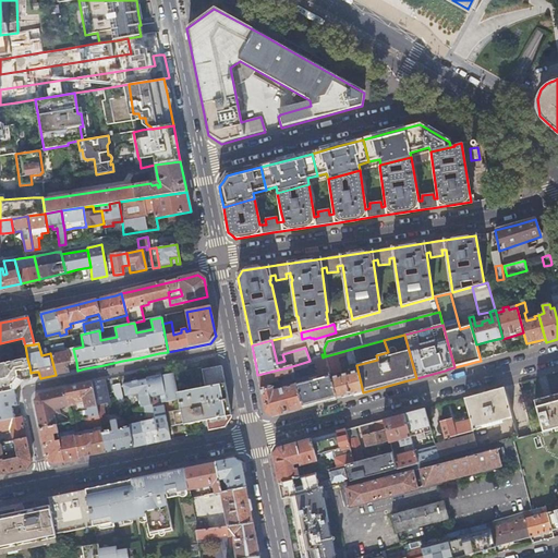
[(27,359),(25,346),(14,348),(17,361),(27,359)]
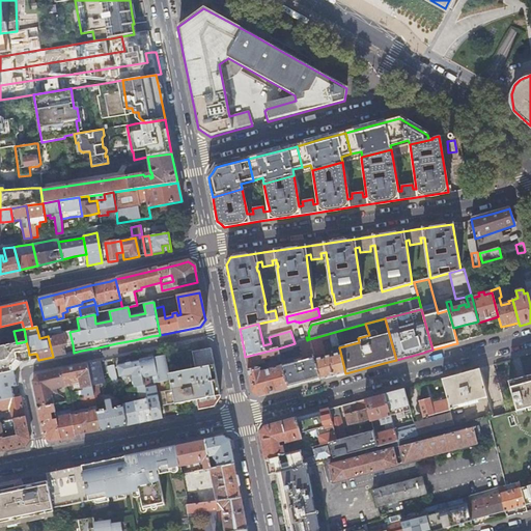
[(59,330),(48,333),(48,336),(53,357),(64,355),(62,346),(65,345),(73,344),(70,332),(60,334),(59,330)]
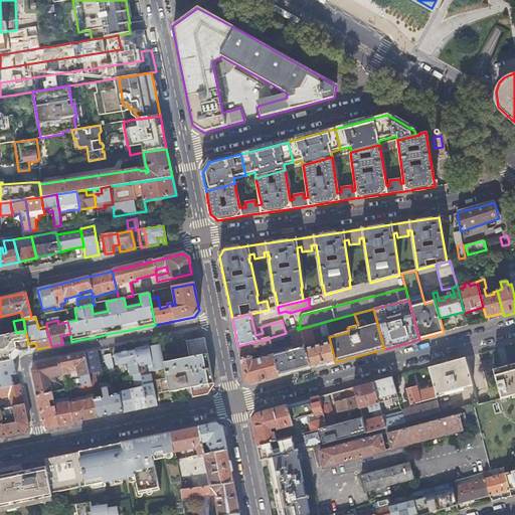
[(335,362),(329,337),(325,322),(318,324),(324,345),(306,350),(311,369),(318,367),(323,366),(328,364),(335,362)]
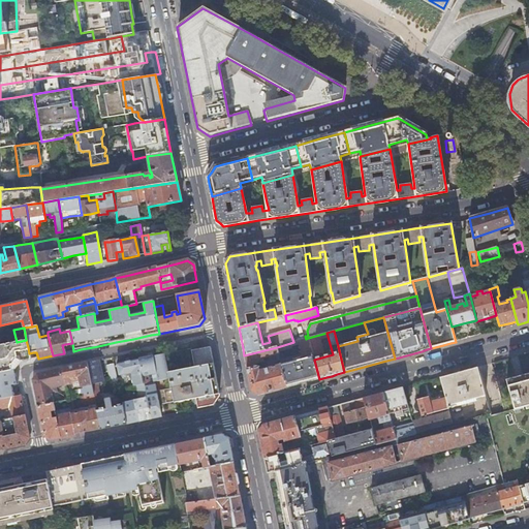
[(323,350),(319,335),(308,338),(312,353),(323,350)]
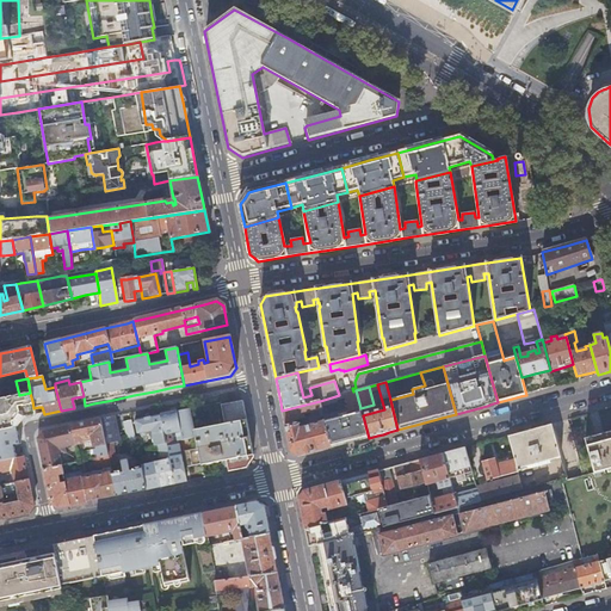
[(356,390),(353,392),(345,394),(350,413),(325,420),(325,421),(332,448),(351,443),(369,438),(363,415),(360,408),(356,390)]
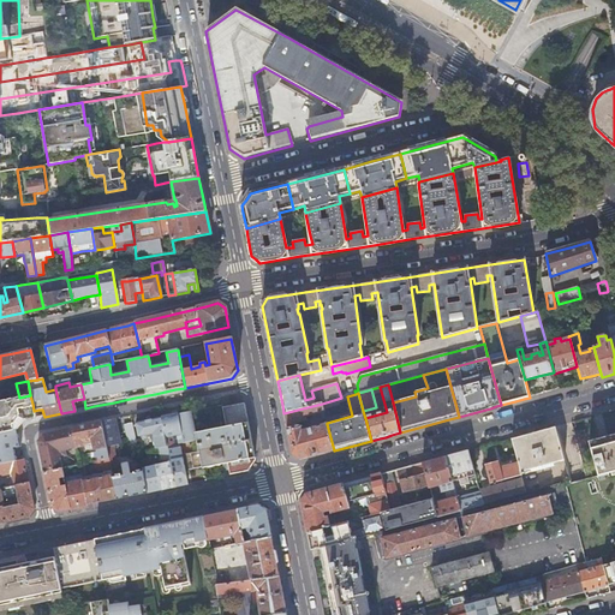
[(0,401),(0,434),(17,431),(17,430),(24,421),(29,421),(35,418),(34,411),(33,404),(30,395),(19,398),(0,401)]
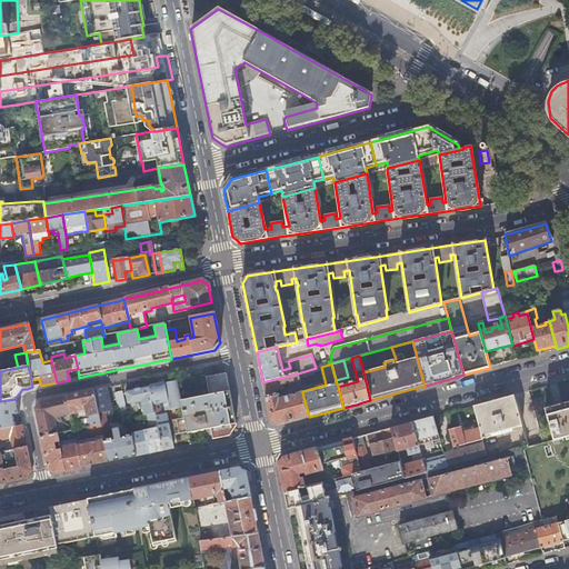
[(316,379),(312,369),(298,373),(300,381),(300,382),(316,379)]
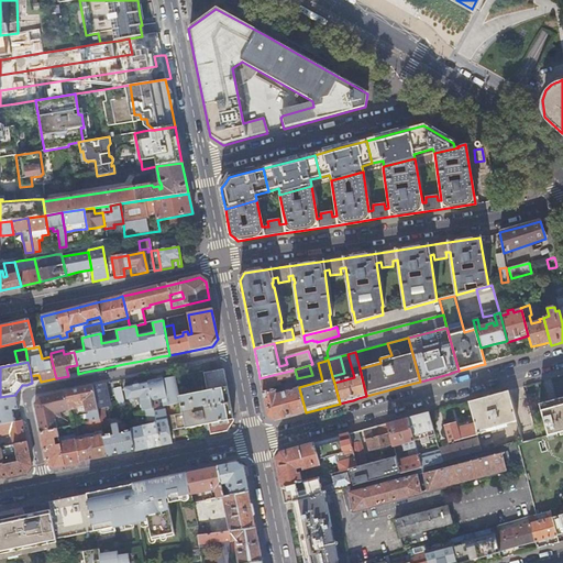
[(229,397),(223,370),(203,374),(207,392),(178,397),(179,404),(181,411),(181,415),(185,430),(206,427),(208,426),(210,437),(225,433),(233,422),(229,397)]
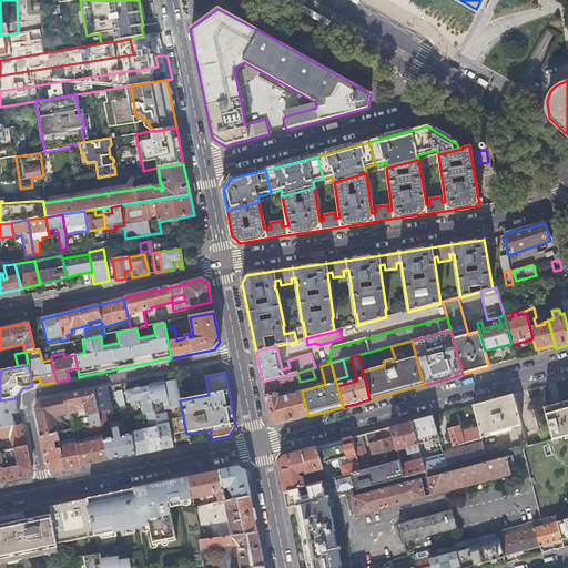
[(297,373),(262,382),(264,392),(270,421),(274,423),(277,425),(293,421),(308,416),(302,392),(282,397),(281,394),(277,395),(277,393),(275,393),(274,391),(283,388),(282,385),(300,381),(297,373)]
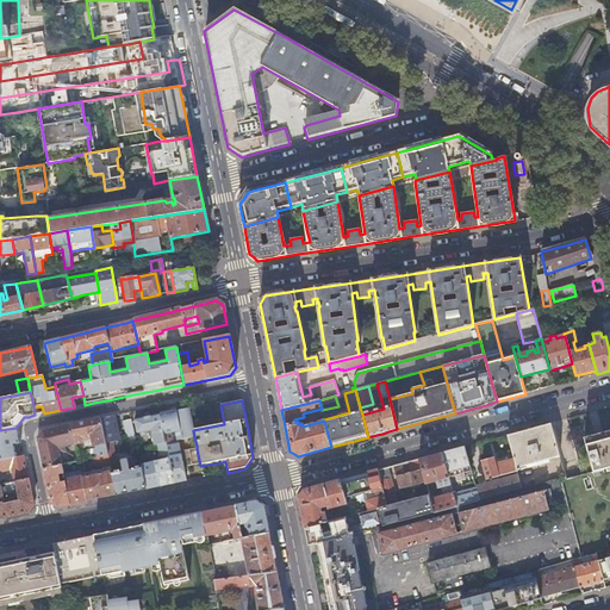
[(174,411),(160,415),(163,434),(166,444),(174,442),(190,439),(194,437),(193,430),(188,409),(174,411)]
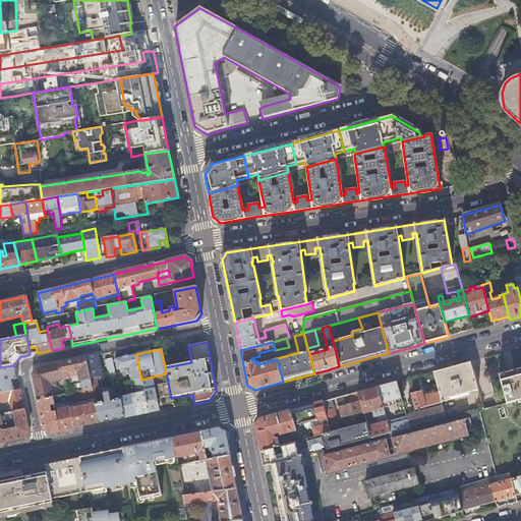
[(124,383),(131,382),(133,381),(141,380),(139,370),(136,354),(124,357),(114,359),(116,370),(122,369),(124,383)]
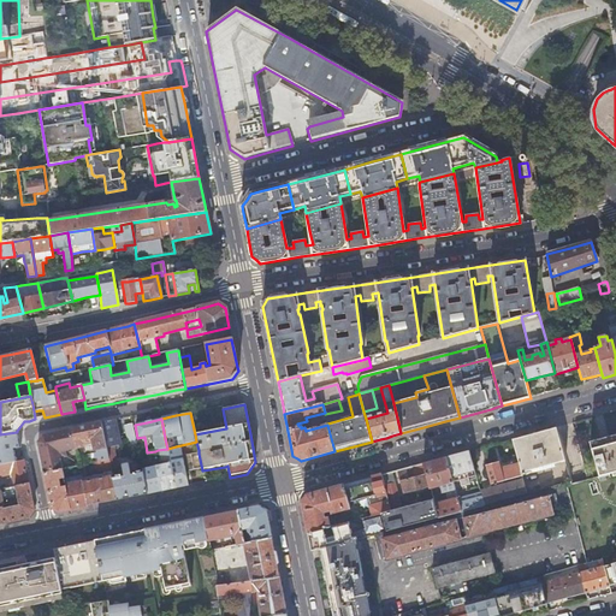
[(108,422),(101,424),(106,449),(113,448),(116,448),(119,446),(114,421),(108,422)]
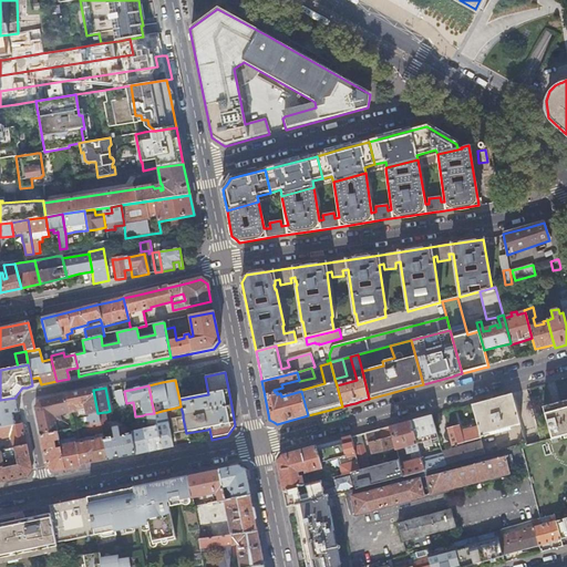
[(80,392),(66,395),(70,412),(76,411),(75,406),(84,405),(86,415),(88,415),(90,426),(100,424),(98,413),(93,390),(80,392)]
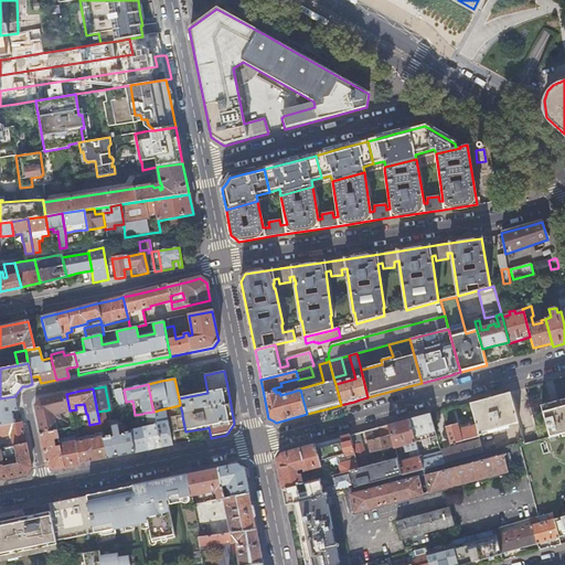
[(124,406),(121,391),(114,392),(117,407),(124,406)]
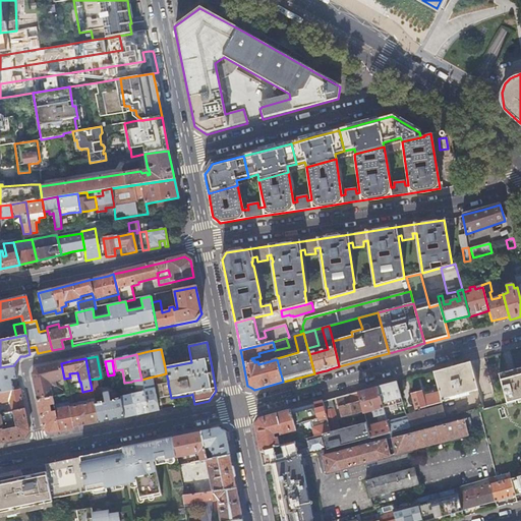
[(452,366),(431,371),(436,388),(438,392),(440,402),(443,402),(442,400),(444,400),(444,401),(447,400),(446,399),(456,396),(456,398),(461,397),(460,395),(476,391),(469,361),(452,366)]
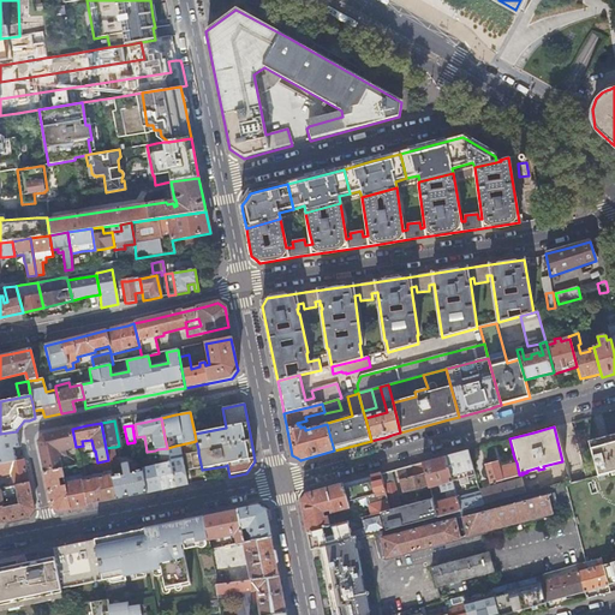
[(61,470),(60,459),(66,458),(65,452),(76,449),(76,447),(72,429),(59,431),(55,433),(43,435),(37,443),(40,457),(43,473),(61,470)]
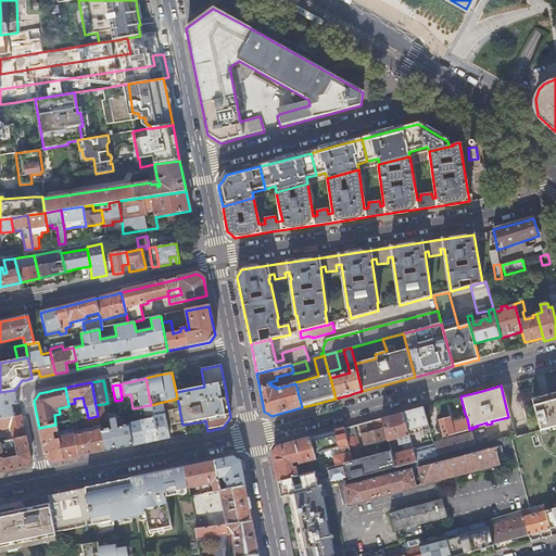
[(0,420),(15,418),(13,412),(12,406),(19,405),(15,390),(0,392),(0,420)]
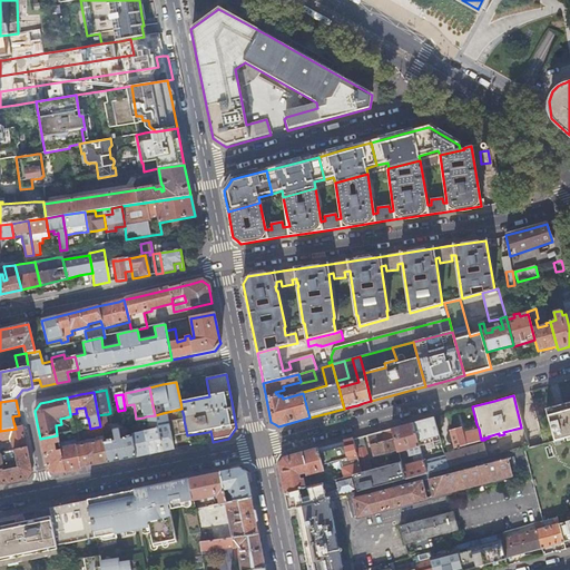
[(544,410),(553,440),(564,436),(564,438),(569,436),(569,402),(559,405),(544,410)]
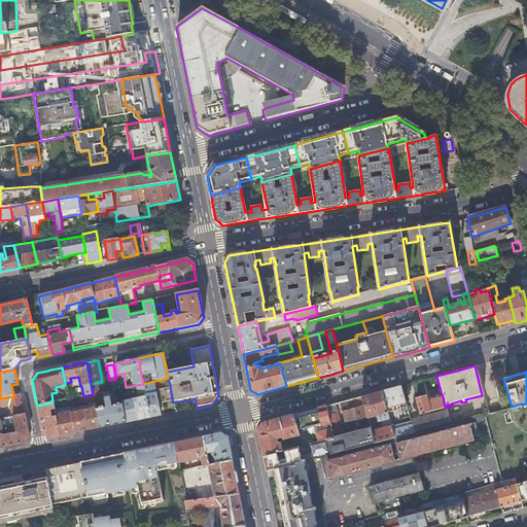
[(150,382),(143,384),(150,418),(160,416),(159,408),(160,408),(162,407),(162,405),(173,402),(170,388),(153,391),(152,385),(151,385),(150,382)]
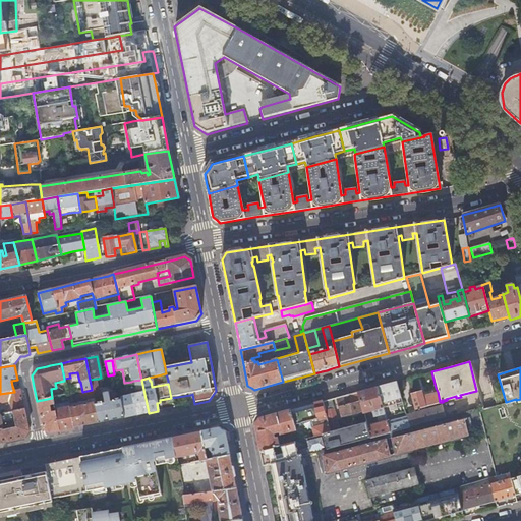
[(96,379),(90,380),(92,390),(93,395),(99,394),(96,379)]
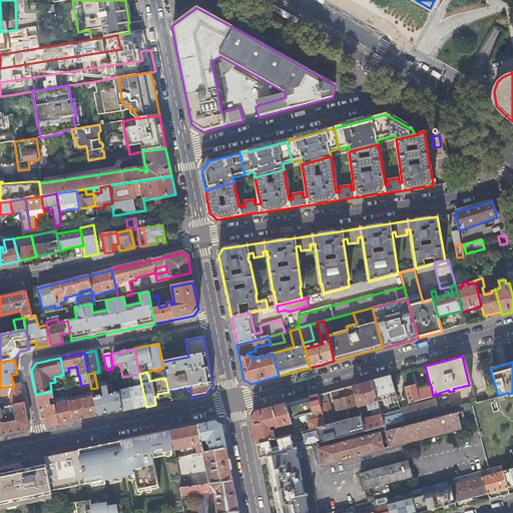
[(146,407),(139,374),(131,375),(134,389),(117,392),(121,412),(134,410),(146,407)]
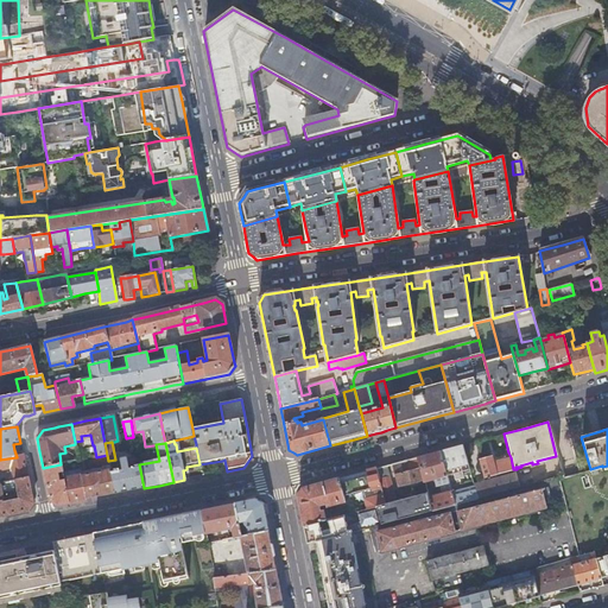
[(449,449),(438,451),(445,476),(447,476),(453,475),(454,480),(461,479),(460,473),(468,470),(461,445),(449,449)]
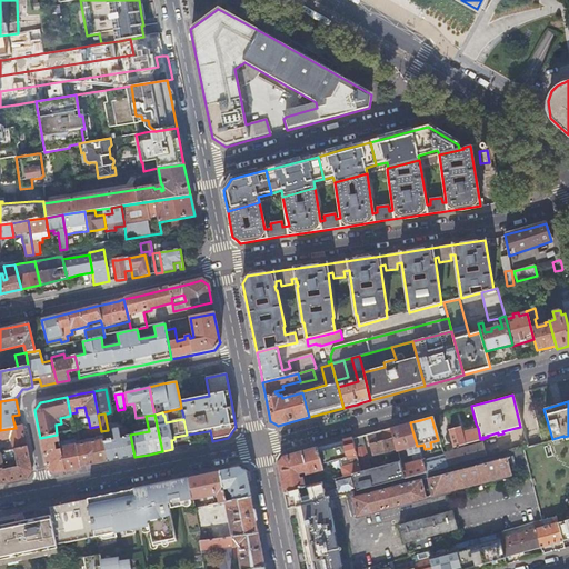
[(395,428),(390,429),(396,449),(397,451),(407,449),(408,456),(412,455),(415,461),(400,466),(403,479),(425,473),(421,461),(418,446),(417,446),(410,422),(395,428)]
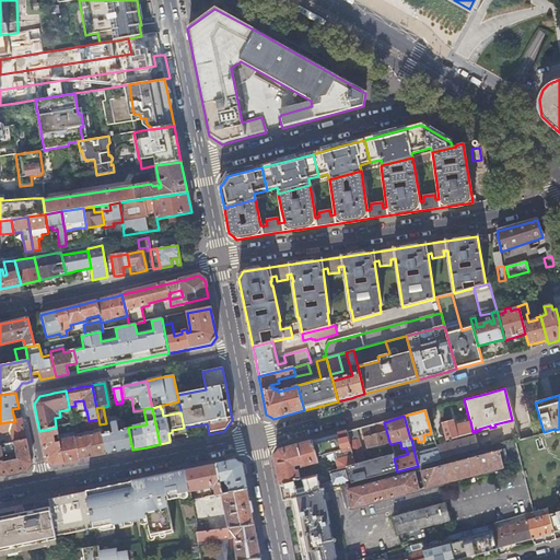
[(468,417),(452,421),(441,423),(445,441),(447,440),(447,441),(450,441),(450,440),(473,433),(473,432),(470,421),(468,417)]
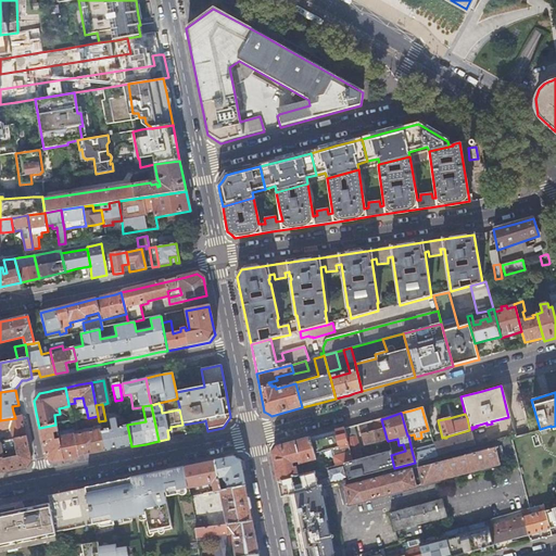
[(89,427),(92,426),(100,425),(99,421),(98,416),(88,418),(85,418),(86,424),(89,426),(89,427)]
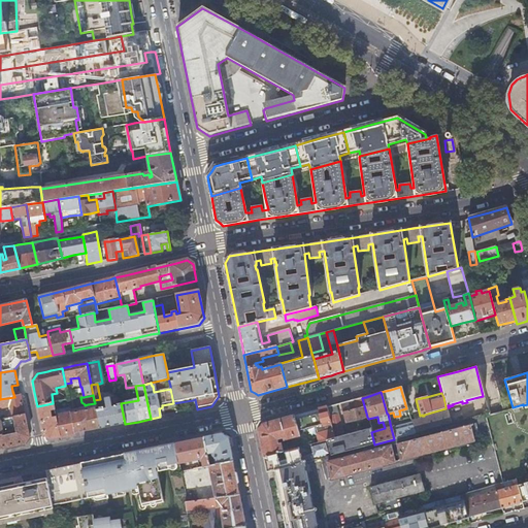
[(0,399),(0,409),(9,408),(12,419),(24,416),(23,409),(20,396),(14,397),(0,399)]
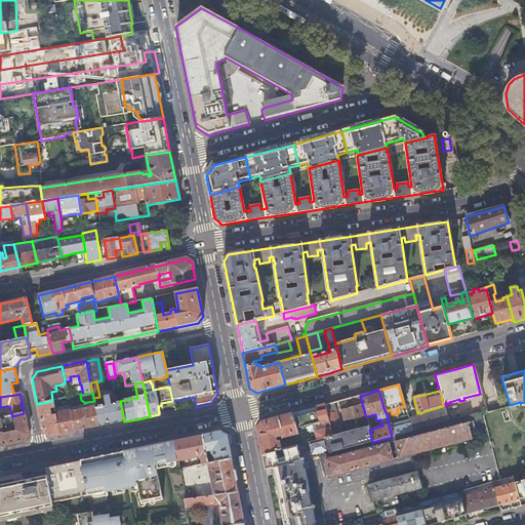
[(94,402),(95,406),(99,427),(113,423),(124,421),(120,401),(111,403),(109,396),(104,397),(105,404),(97,406),(96,402),(94,402)]
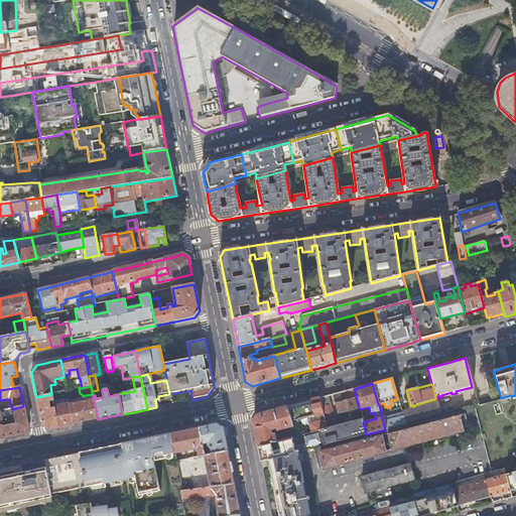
[(336,393),(332,394),(337,413),(359,407),(354,389),(342,392),(336,393)]
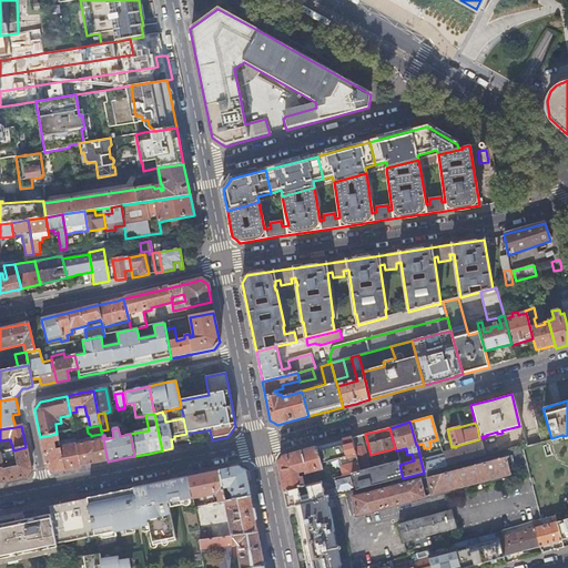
[(57,434),(40,437),(47,467),(53,473),(60,472),(64,470),(60,448),(57,449),(54,443),(59,442),(57,434)]
